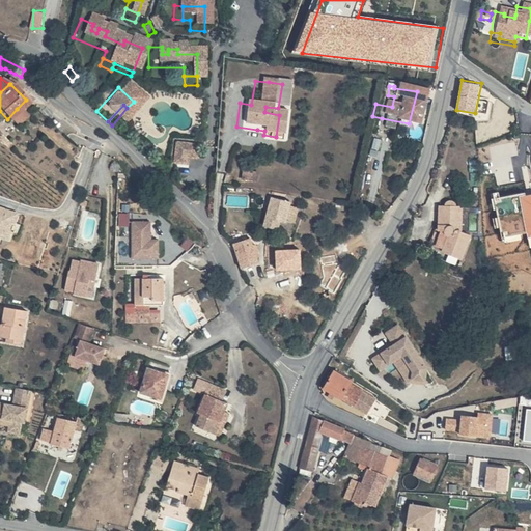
[(23,115),(17,109),(7,119),(12,124),(23,115)]
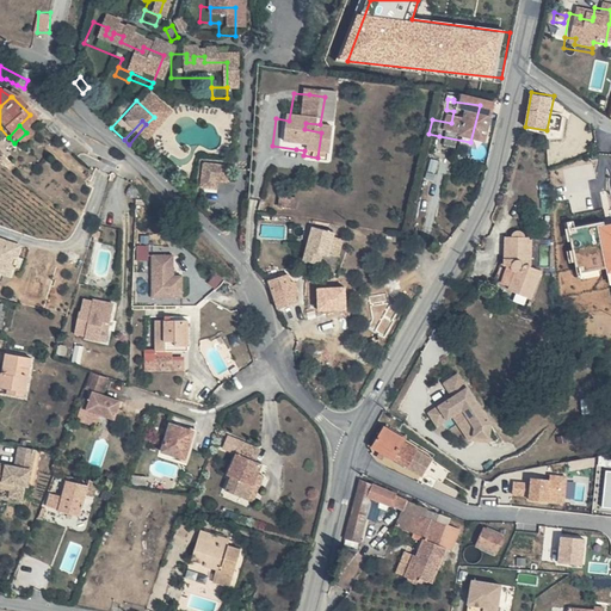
[(318,158),(303,155),(302,165),(316,167),(318,158)]
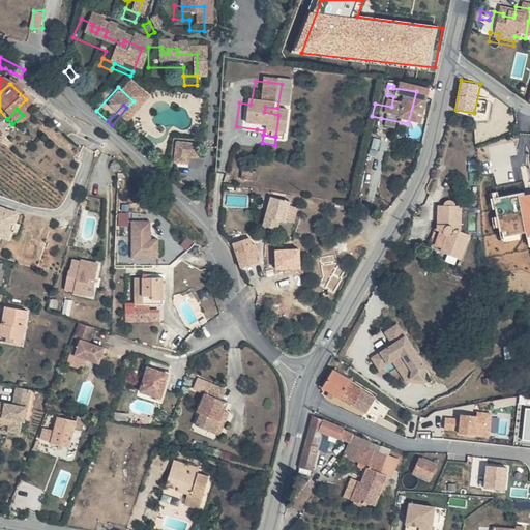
[(505,142),(480,144),(482,159),(507,157),(505,142)]
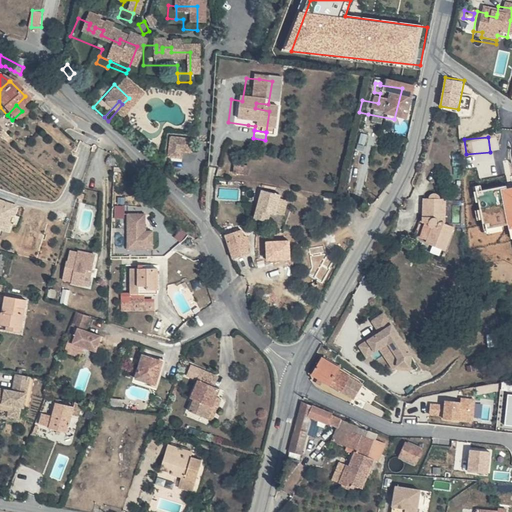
[(182,147),(161,144),(159,163),(168,165),(169,158),(172,158),(180,159),(182,147)]
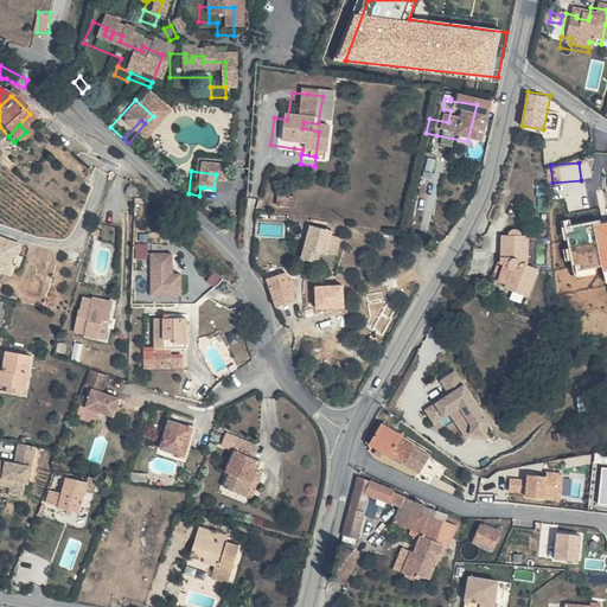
[(199,196),(189,193),(187,198),(203,200),(204,187),(200,187),(199,196)]
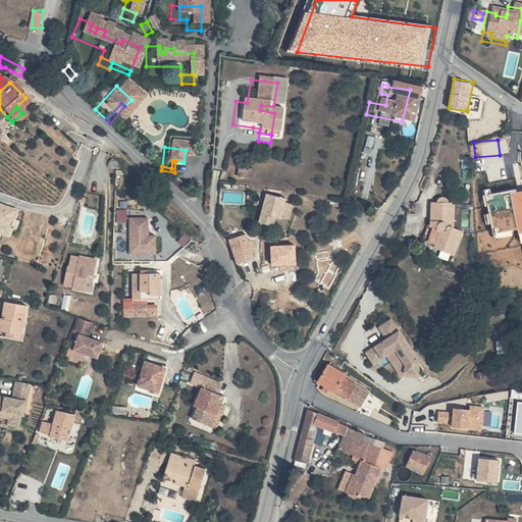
[(497,169),(486,170),(488,184),(499,181),(497,169)]
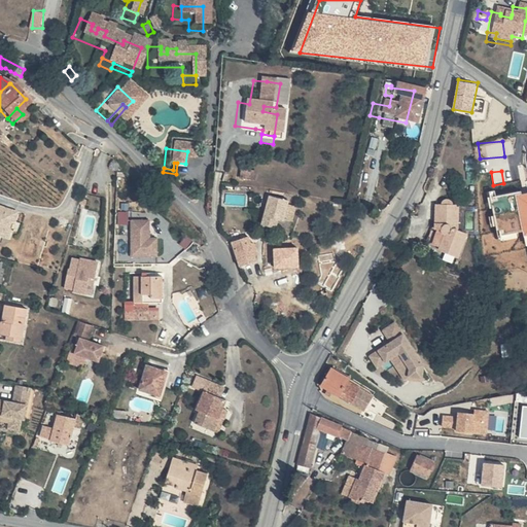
[(244,176),(231,174),(230,182),(243,184),(244,176)]
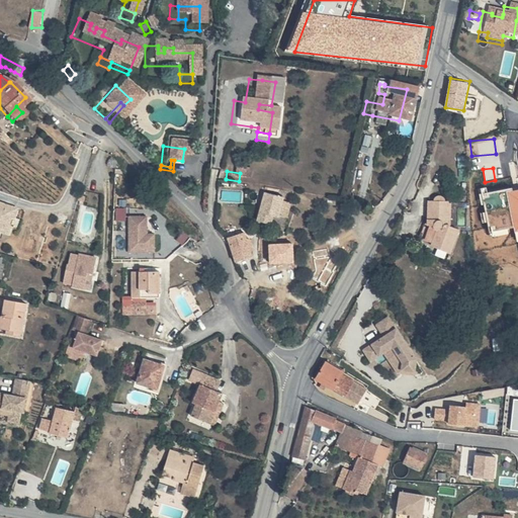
[(496,190),(495,180),(485,182),(473,183),(475,192),(496,190)]
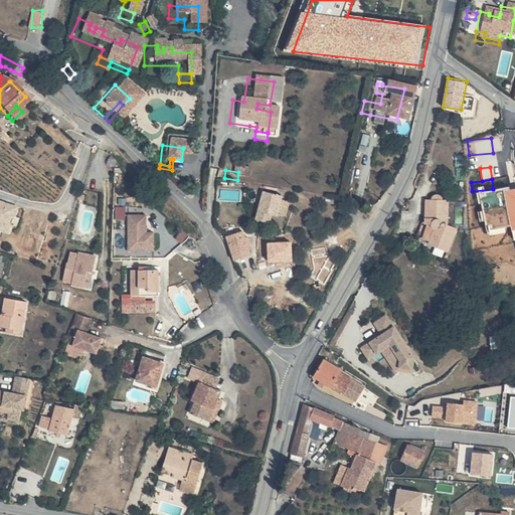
[(260,212),(259,219),(259,220),(269,221),(270,214),(277,215),(277,214),(280,197),(281,194),(261,190),(256,211),(260,212)]
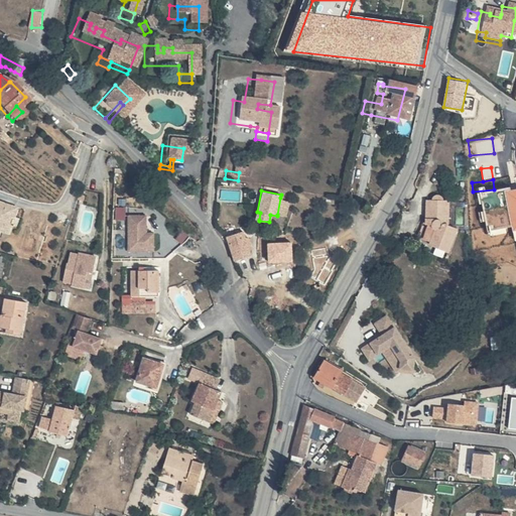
[(432,197),(429,196),(426,197),(424,203),(419,203),(419,229),(414,227),(411,235),(423,242),(421,245),(438,254),(449,231),(441,226),(441,203),(435,203),(433,198),(432,197)]
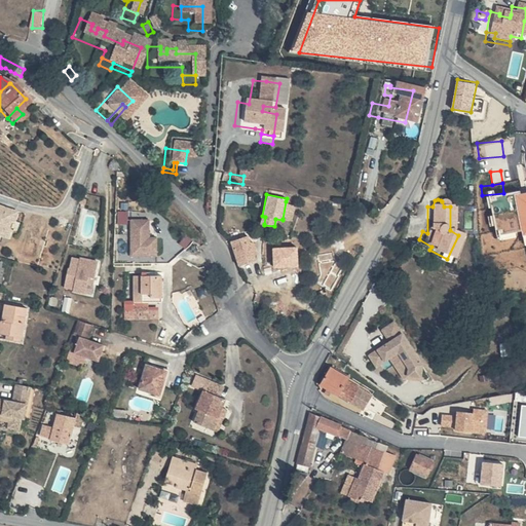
[(293,202),(286,201),(283,219),(290,220),(293,202)]
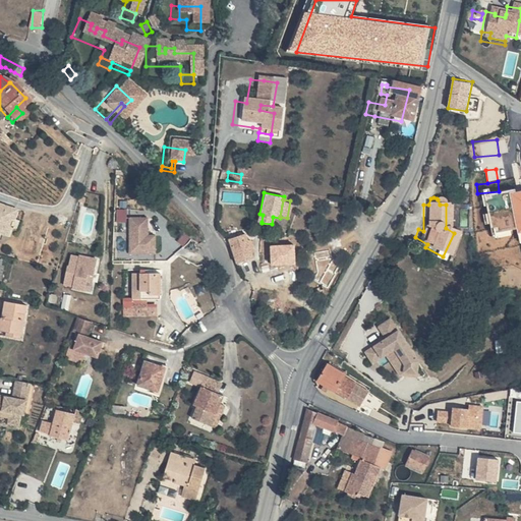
[(520,225),(520,199),(486,204),(490,228),(520,225)]
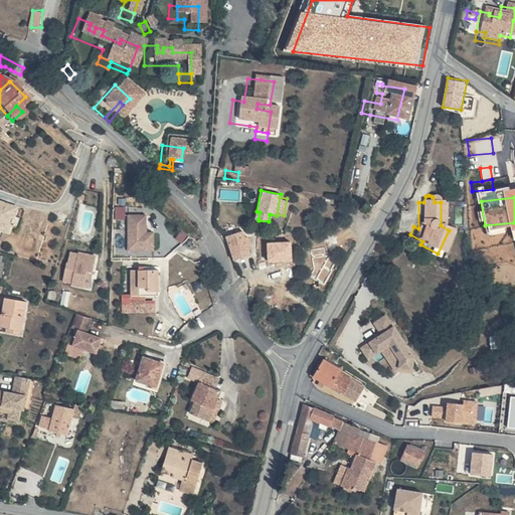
[(12,201),(0,200),(0,236),(5,236),(5,228),(11,228),(12,220),(8,220),(8,212),(12,212),(12,201)]
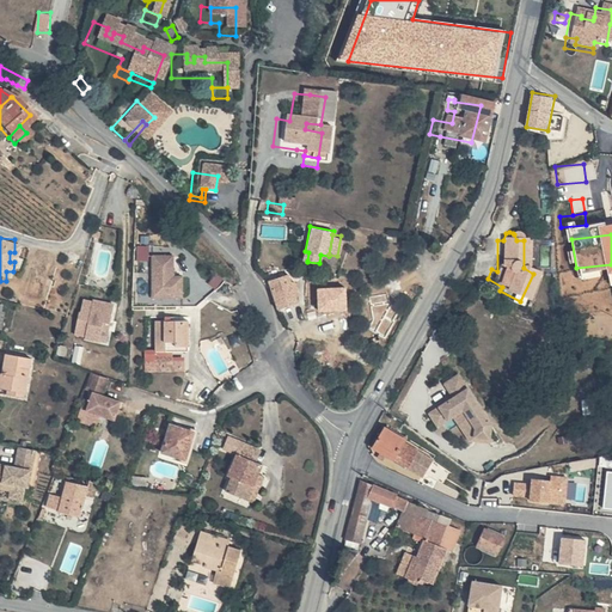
[(395,242),(384,240),(381,254),(392,255),(395,242)]
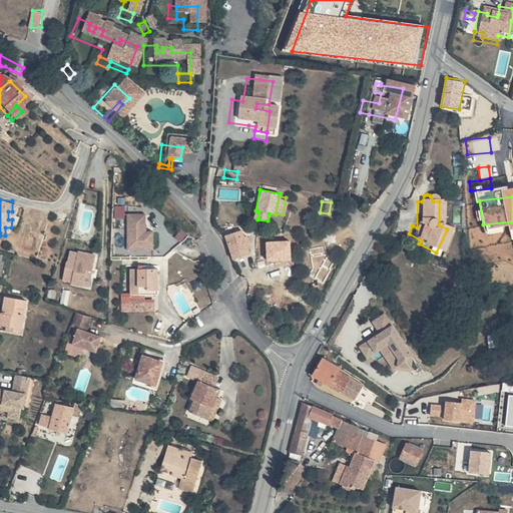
[(116,204),(116,217),(127,217),(127,204),(116,204)]
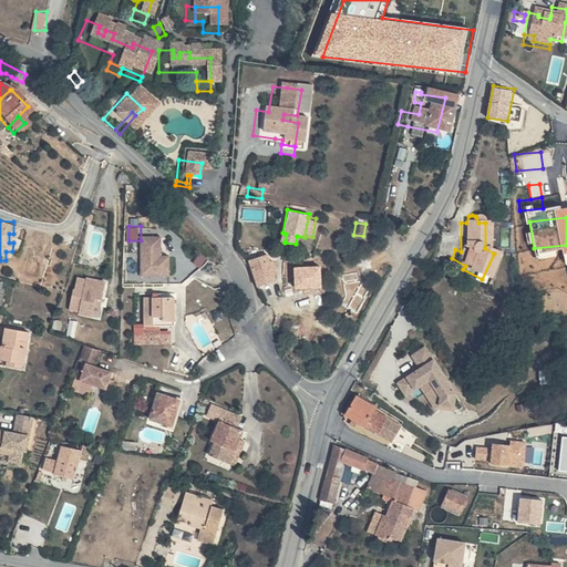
[(172,254),(164,254),(163,234),(142,235),(142,275),(172,275),(172,254)]
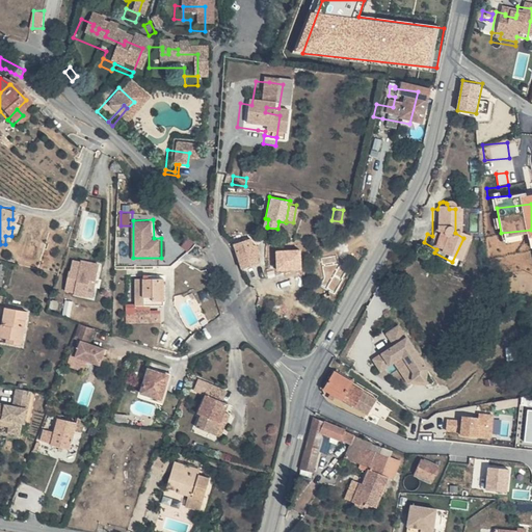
[(289,256),(294,255),(303,253),(303,249),(300,236),(286,239),(289,256)]
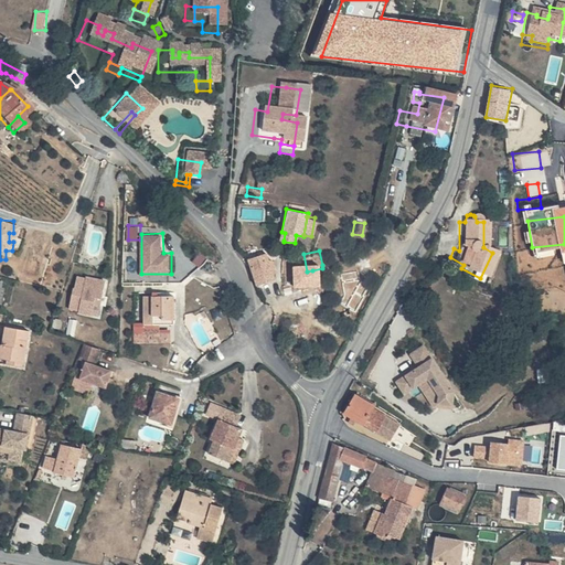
[(307,272),(304,254),(286,257),(289,275),(307,272)]
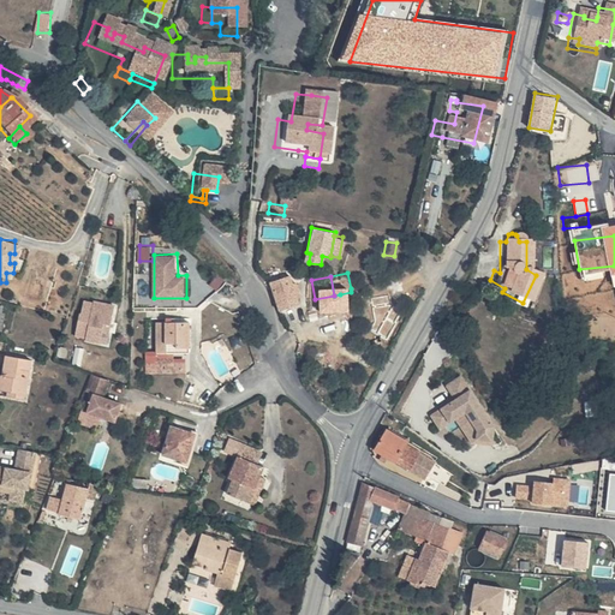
[(298,305),(288,279),(270,286),(280,314),(298,305)]
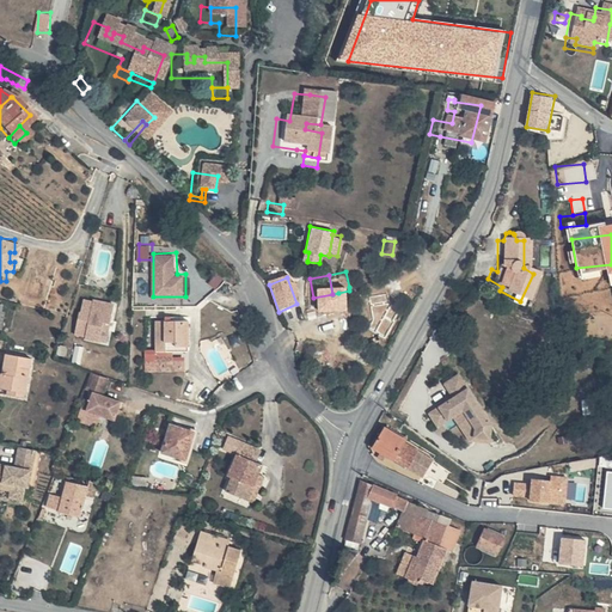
[(101,304),(80,299),(80,300),(71,299),(68,312),(67,311),(63,332),(74,335),(74,336),(89,338),(95,340),(97,323),(101,304)]
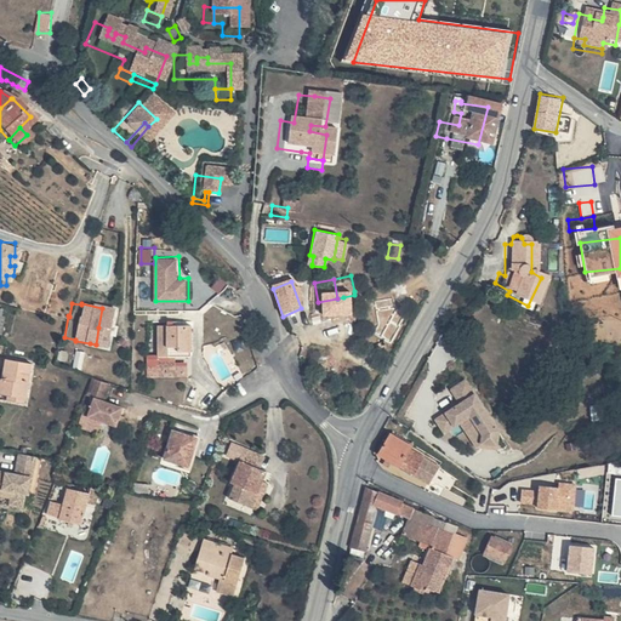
[(184,318),(151,317),(151,352),(166,352),(166,346),(184,346),(184,318)]
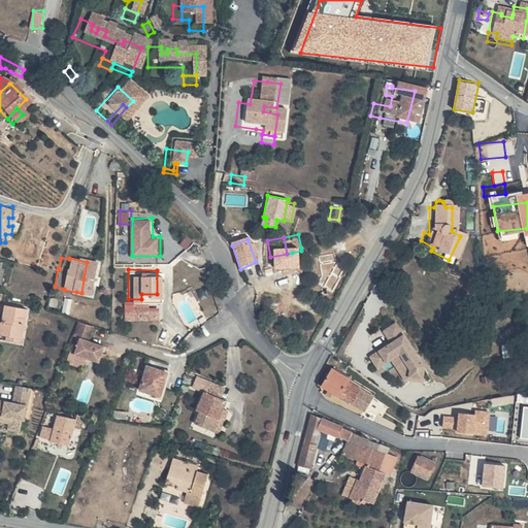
[(141,299),(128,299),(128,315),(141,315),(141,306),(141,299)]
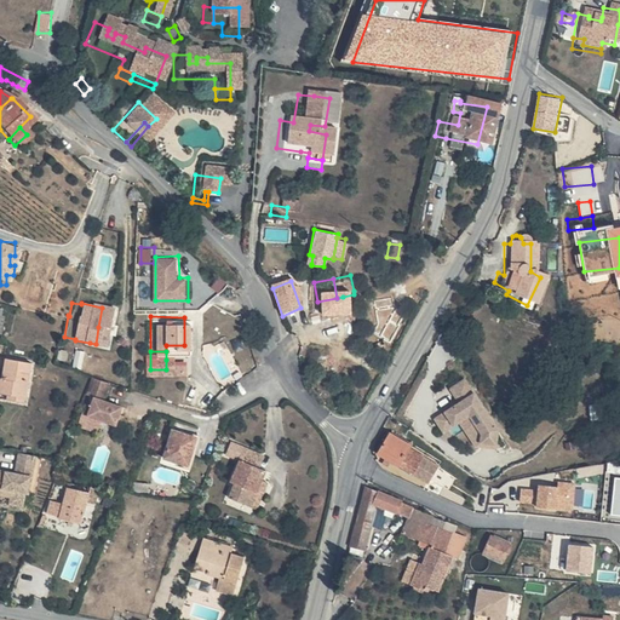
[(35,361),(10,357),(6,374),(4,373),(0,390),(13,392),(15,388),(29,390),(35,361)]
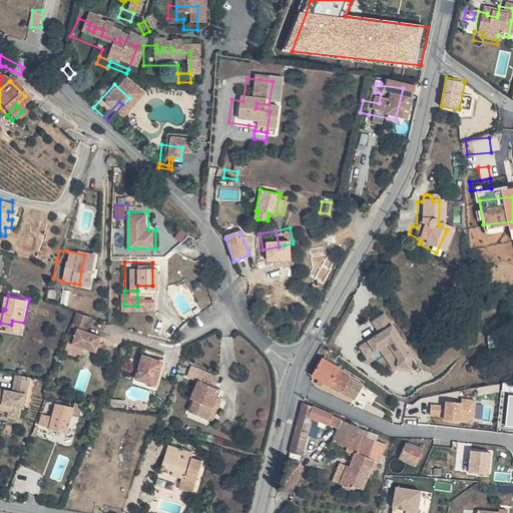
[(148,298),(137,298),(137,306),(148,306),(148,298)]
